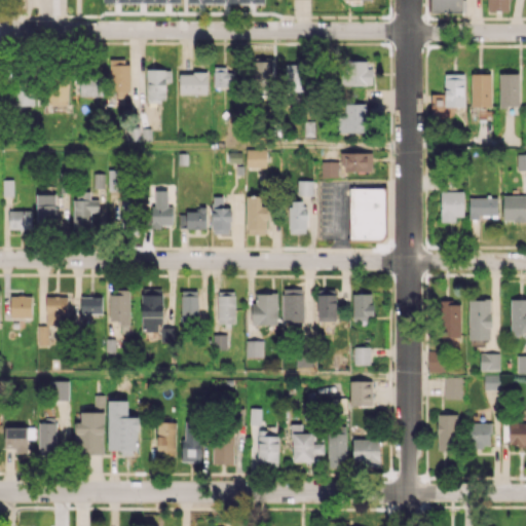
[(461,0),(428,0),(429,12),(461,12),(461,0)]
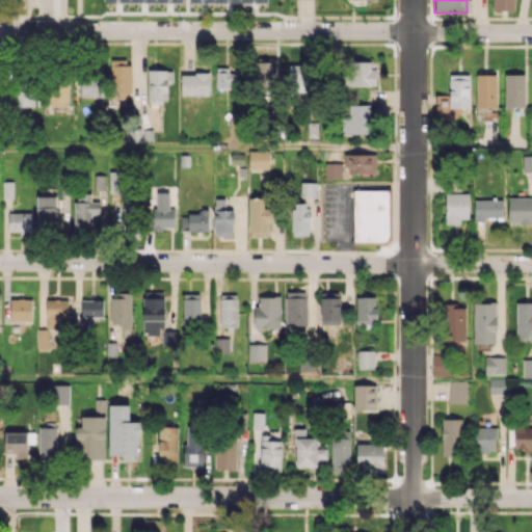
[(514,10),(513,0),(493,0),(493,11),(514,10)]
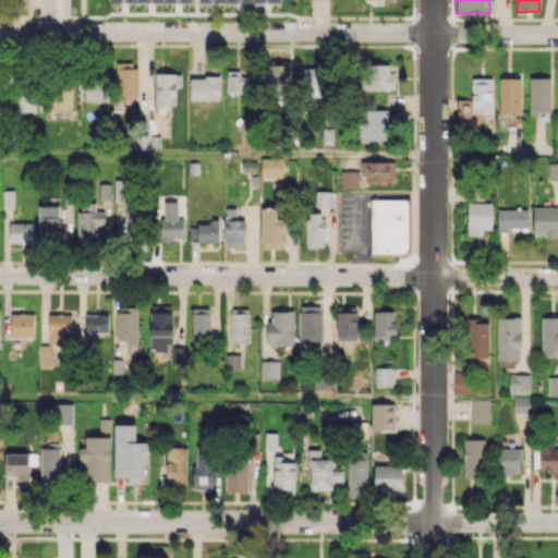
[(268,61),(267,106),(287,107),(288,62),(268,61)]
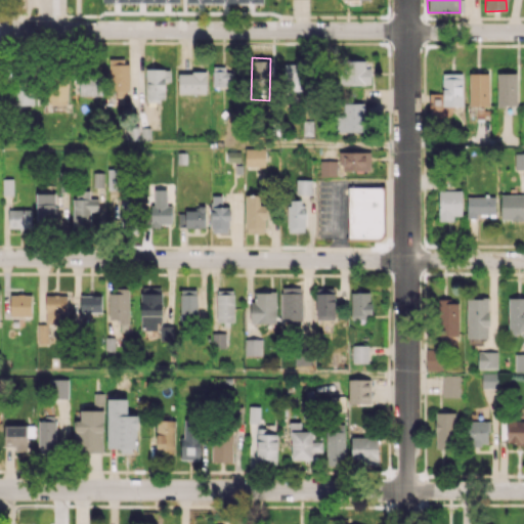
[(127,58),(110,58),(111,96),(128,96),(127,58)]
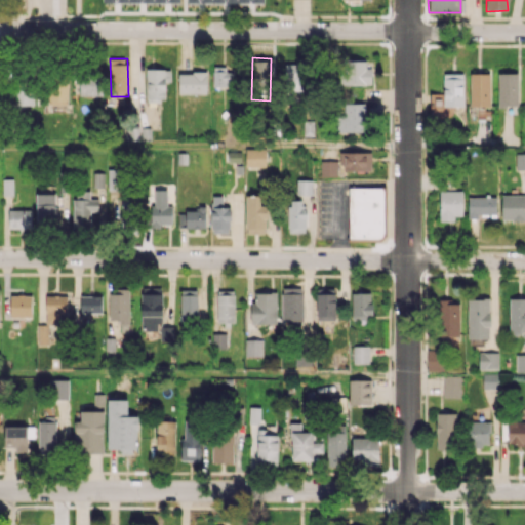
[(370,85),(371,61),(340,59),(340,85),(370,85)]
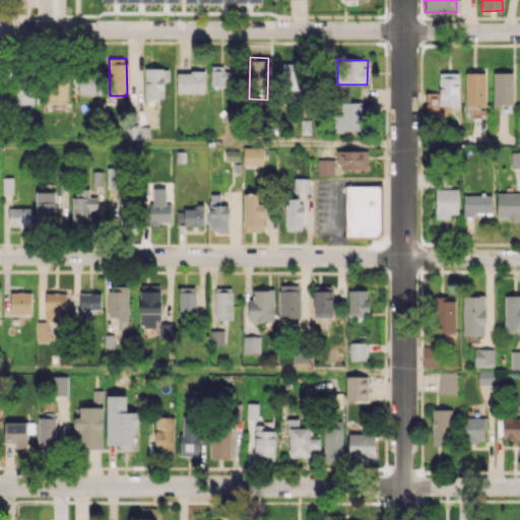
[(298,63),(282,64),(282,94),(299,94),(298,63)]
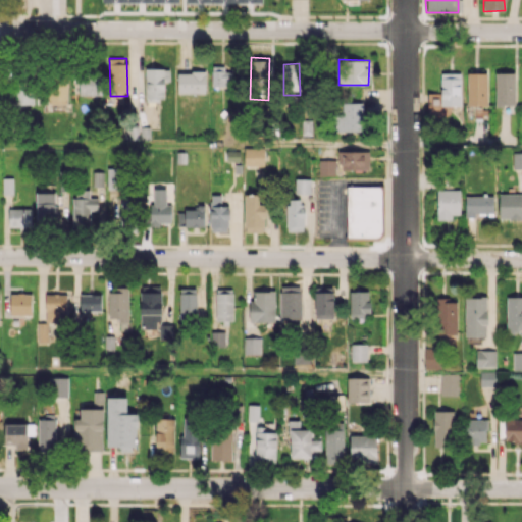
[(211,67),(211,87),(230,87),(231,68),(211,67)]
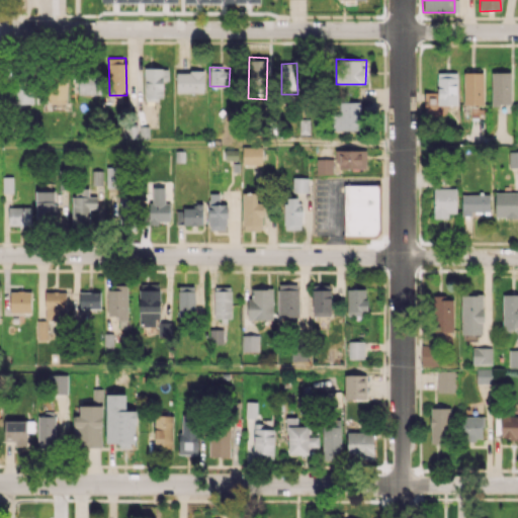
[(168,81),(168,69),(145,68),(144,99),(162,99),(163,80),(168,81)]
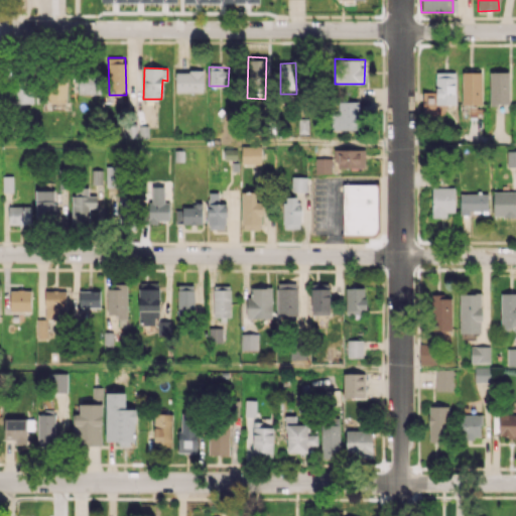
[(78,94),(99,95),(100,71),(79,71),(78,94)]
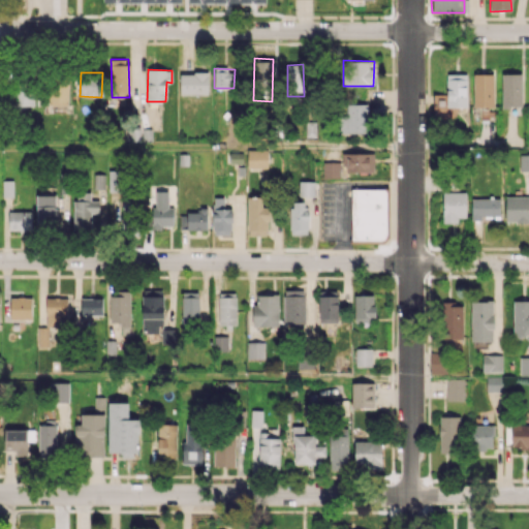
[(208,95),(208,73),(180,72),(179,94),(208,95)]
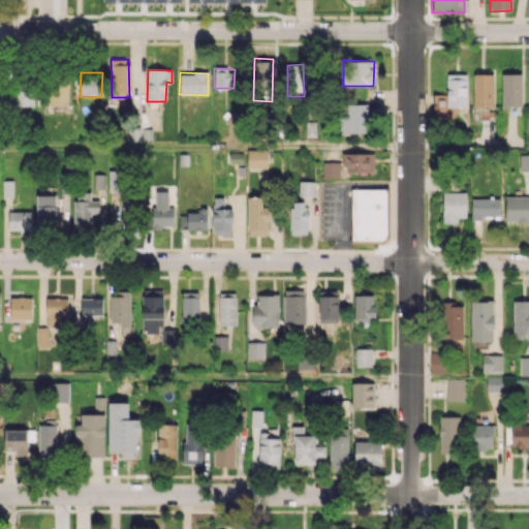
[(433,94),(433,118),(454,118),(454,107),(466,107),(466,73),(446,74),(446,94),(433,94)]
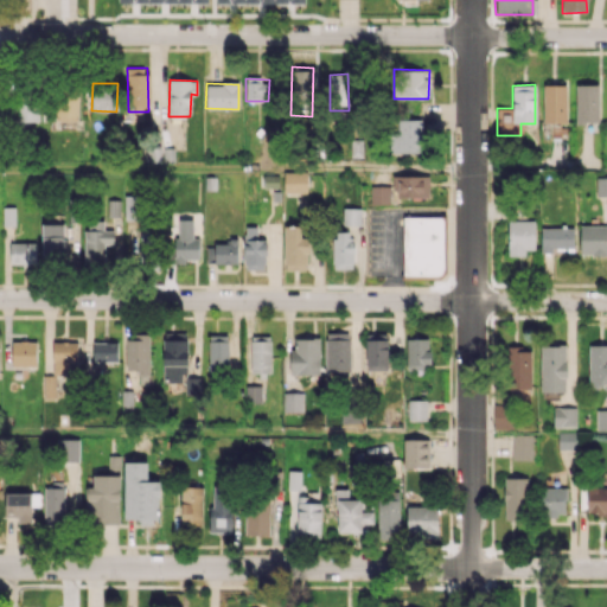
[(567,123),(567,85),(543,84),(543,122),(567,123)]
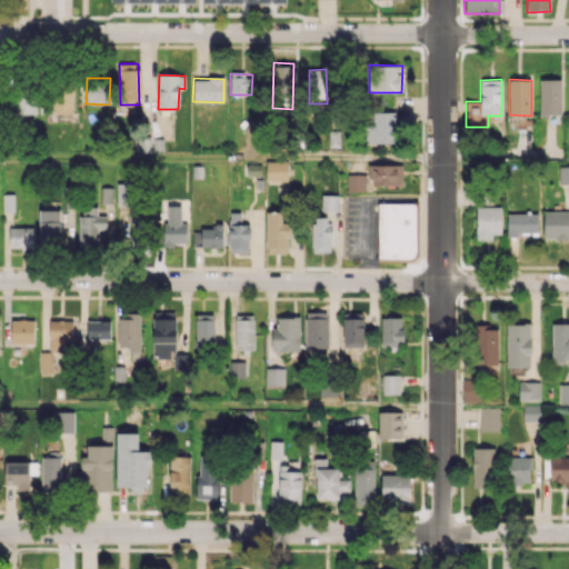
[(561,115),(561,79),(540,79),(539,113),(561,115)]
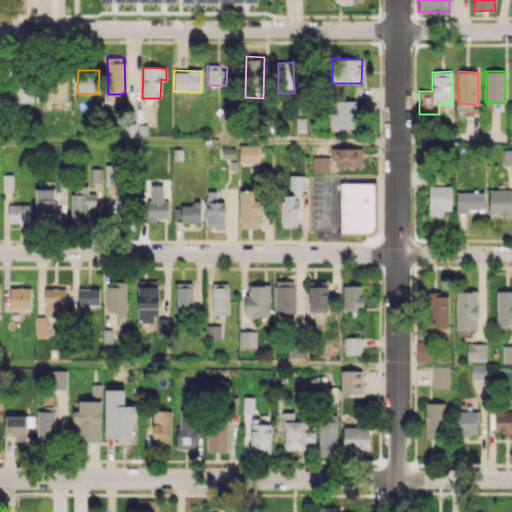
[(47,102),(66,102),(66,75),(46,75),(47,102)]
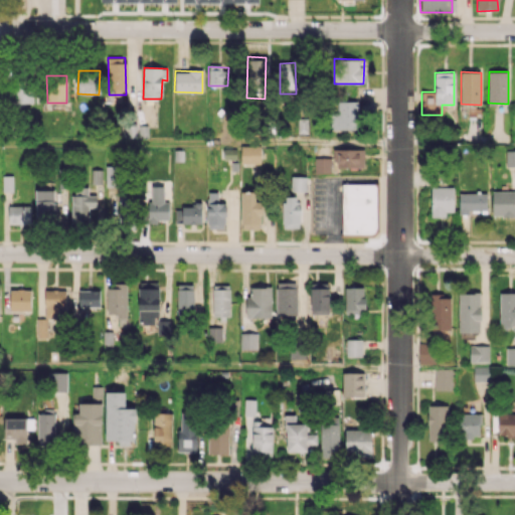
[(32,106),(33,79),(13,79),(13,105),(32,106)]
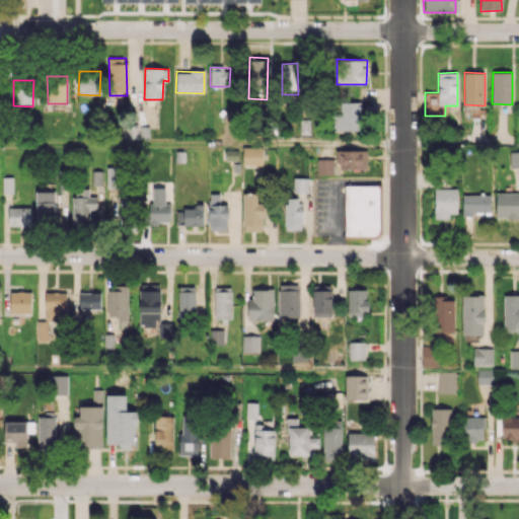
[(331,131),(359,131),(360,101),(340,101),(340,117),(332,117),(331,131)]
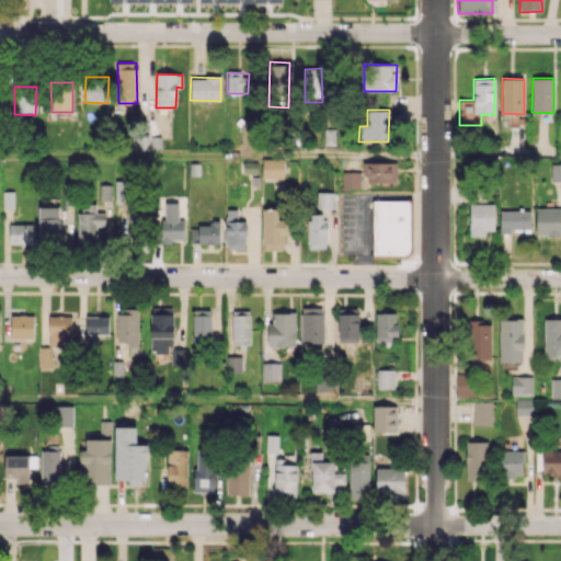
[(284,159),(262,159),(262,180),(284,180),(284,159)]
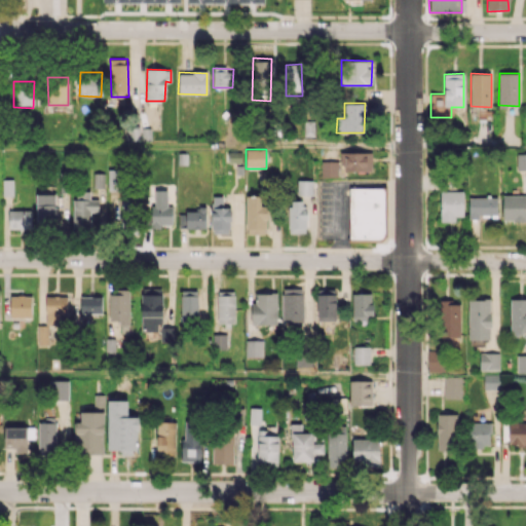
[(228,162),(240,162),(240,152),(228,152),(228,162)]
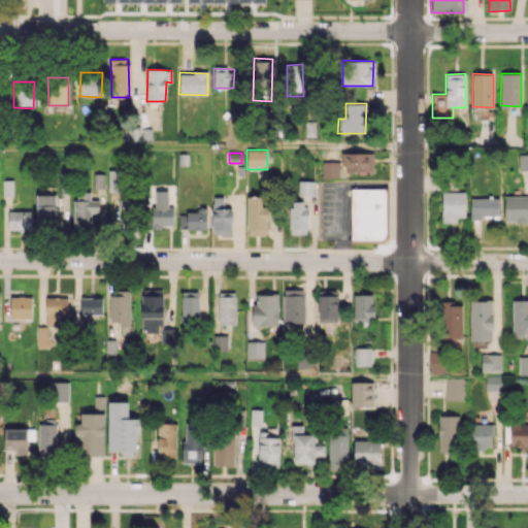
[(372,153),(345,153),(345,171),(372,171),(372,153)]
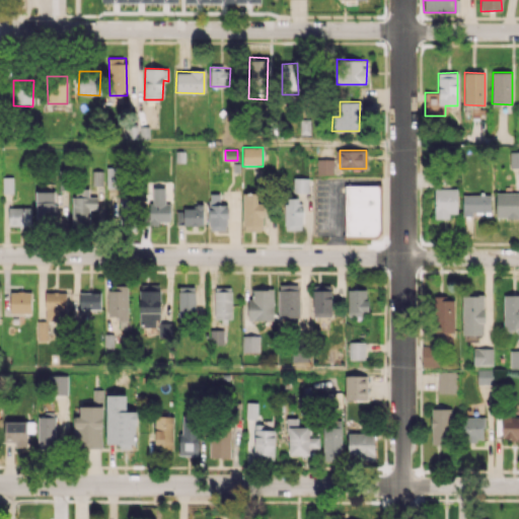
[(316,174),(334,174),(334,159),(317,159),(316,174)]
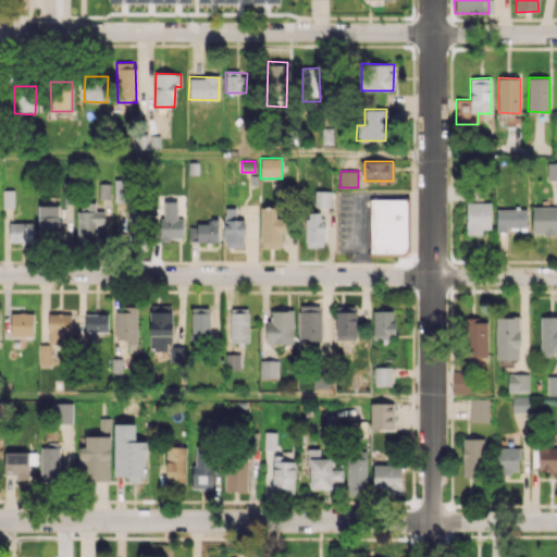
[(131,180),(114,180),(113,202),(131,202),(131,180)]
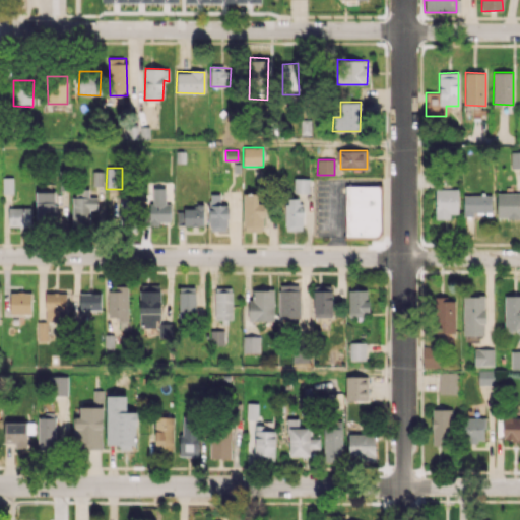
[(59,190),(67,190),(68,170),(60,170),(59,190)]
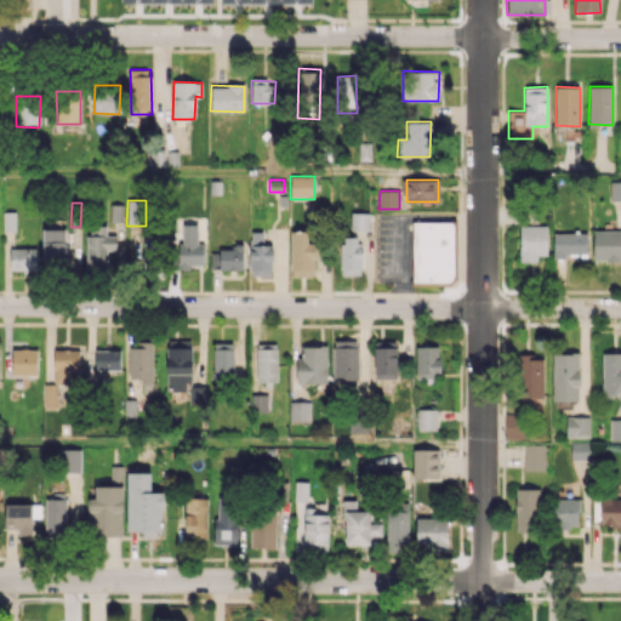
[(110,222),(123,222),(121,204),(110,204),(110,222)]
